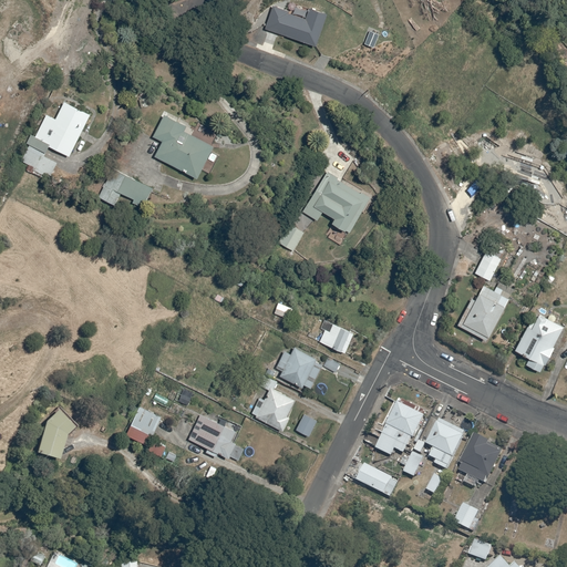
[(274,6),(265,29),(316,47),(327,16),(309,9),(306,20),(288,13),(289,11),(274,6)]
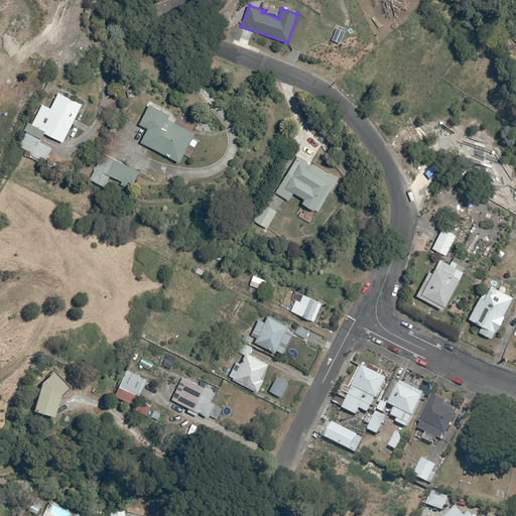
[(27,131),(20,146),(27,149),(24,154),(45,164),(53,148),(40,142),(44,133),(63,142),(83,104),(59,93),(51,109),(42,105),(33,124),(29,122),(25,130),(27,131)]
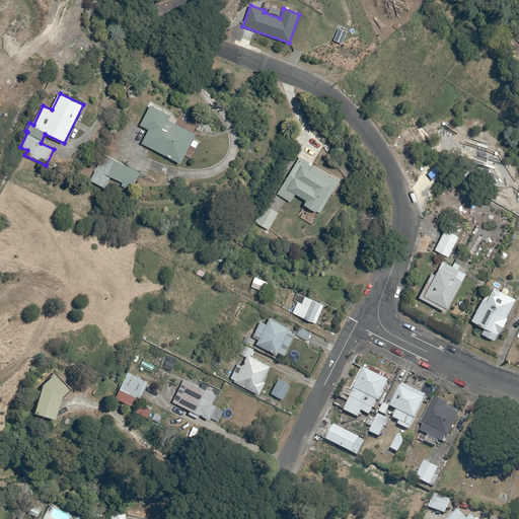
[(141,125),(149,129),(142,143),(181,163),(197,134),(168,120),(171,115),(151,104),(141,125)]
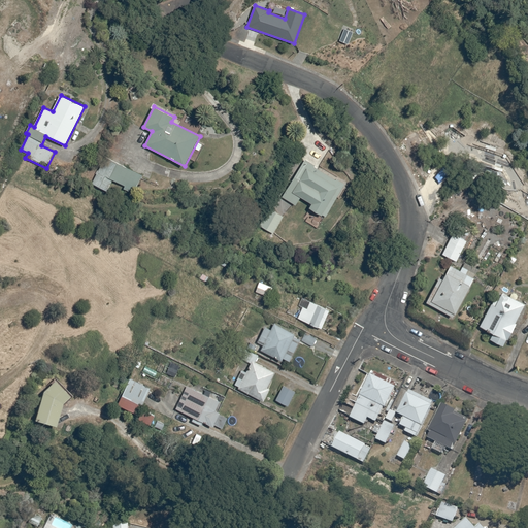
[(133,195),(142,174),(105,157),(93,184),(108,191),(113,179),(126,185),(124,190),(133,195)]
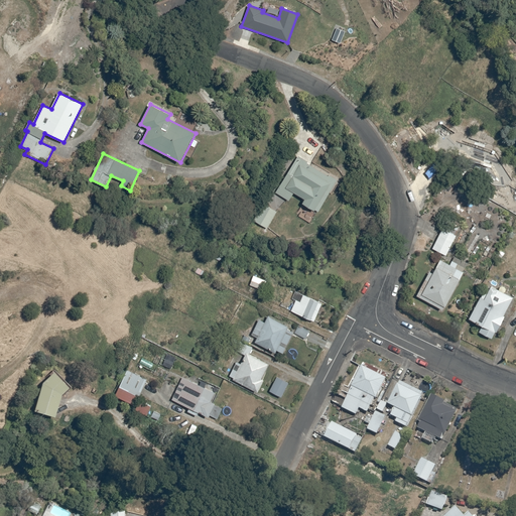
[(289,201),(294,191),(305,199),(303,203),(318,212),(339,179),(330,174),(329,175),(308,163),(309,161),(298,155),(276,192),(289,201)]
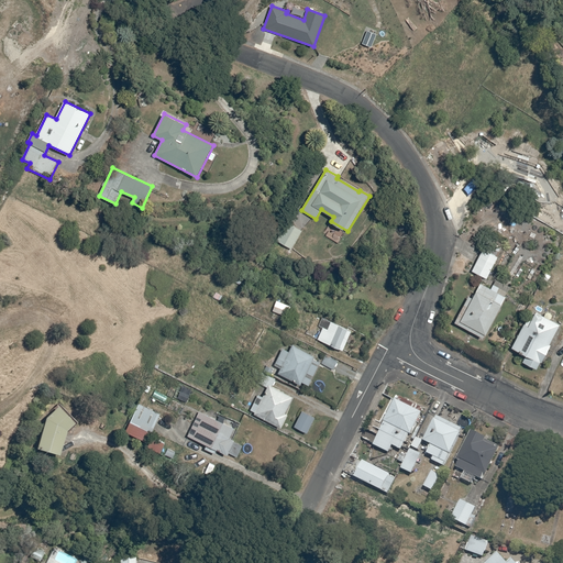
[(276,240),(293,249),(302,231),(287,222),(276,240)]
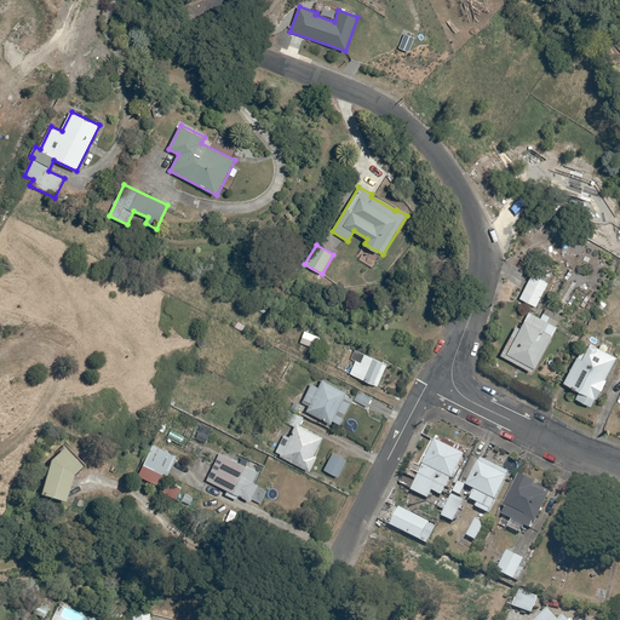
[(520,299),(535,308),(547,283),(532,276),(520,299)]
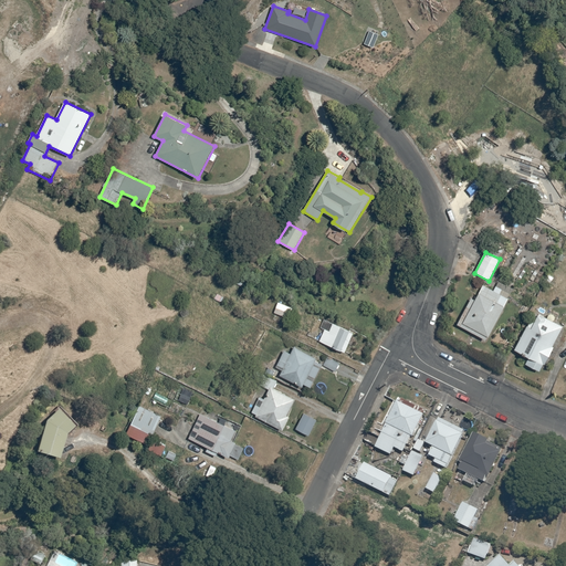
[(499,282),(493,292),(483,286),(462,323),(488,337),(509,300),(506,299),(512,290),(499,282)]
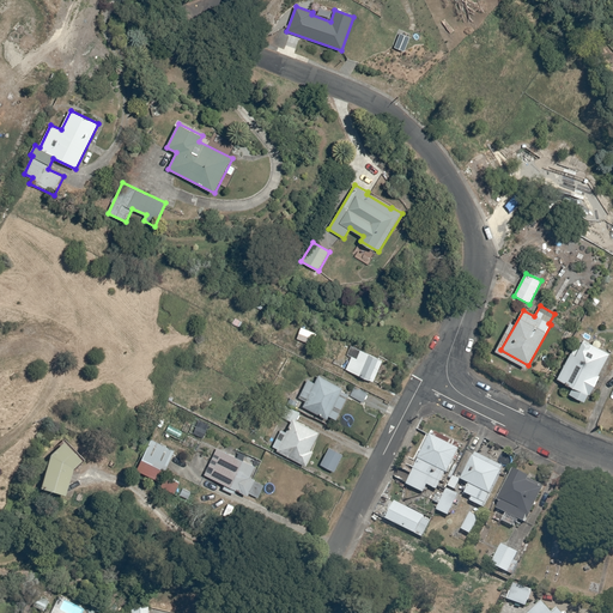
[(313,344),(316,334),(301,328),(297,338),(313,344)]
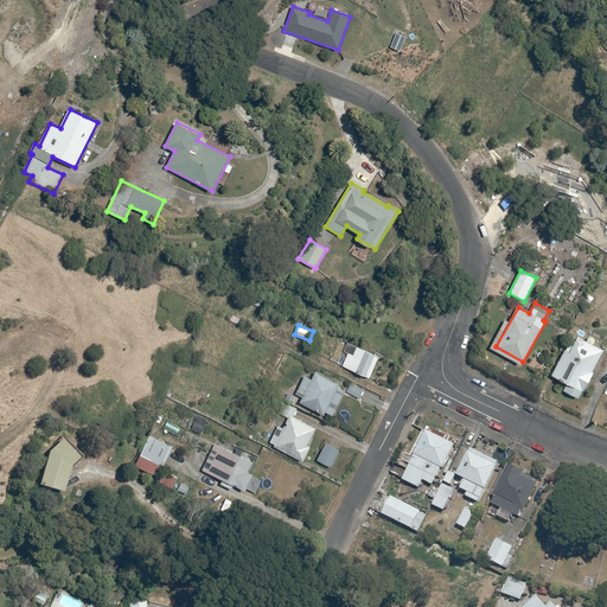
[(579,398),(582,391),(585,393),(594,374),(592,372),(602,351),(576,338),(573,345),(567,343),(551,376),(567,383),(563,390),(579,398)]
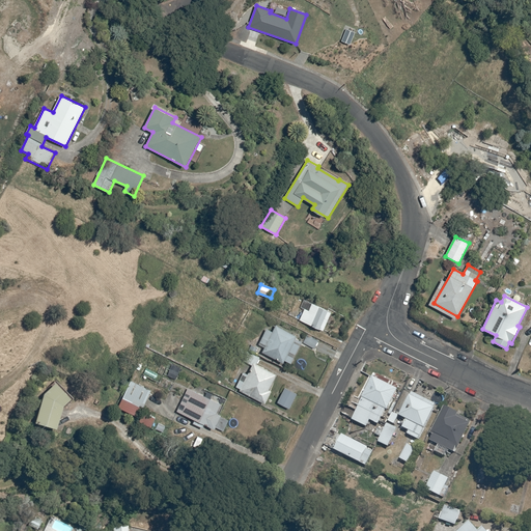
[(324,330),(332,311),(304,300),(301,308),(304,309),(300,319),(324,330)]
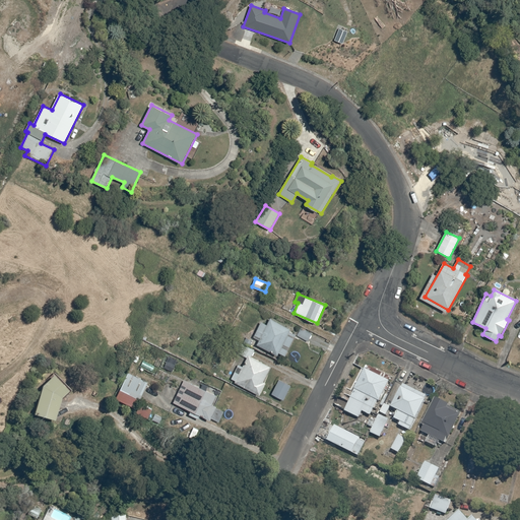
[(270,319),(267,325),(261,321),(253,337),(259,340),(257,344),(278,355),(279,352),(285,355),(297,335),(290,331),(291,329),(270,319)]
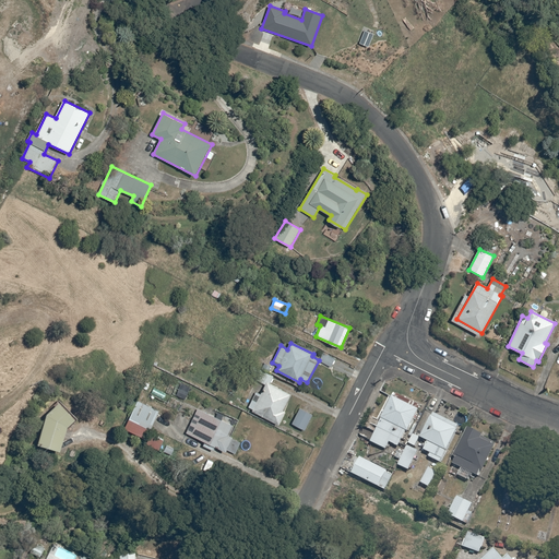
[(324,354),(320,360),(332,367),(336,359),(324,354)]
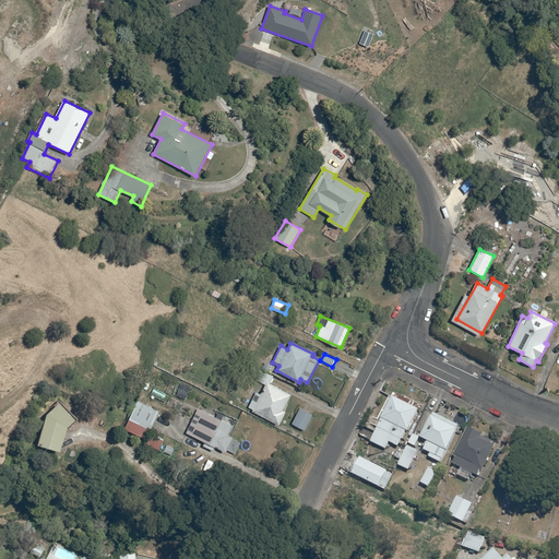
[(253,411),(280,424),(286,412),(284,409),(293,394),(268,382),(253,411)]
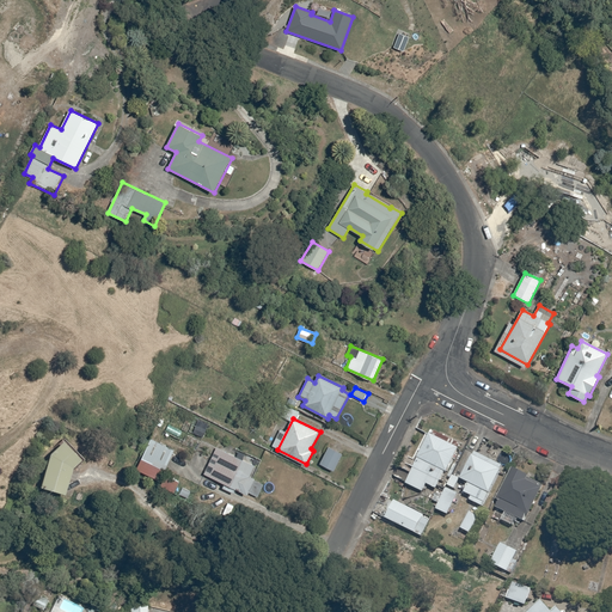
[(432,435),(421,459),(412,476),(439,489),(447,472),(448,472),(460,450),(432,435)]
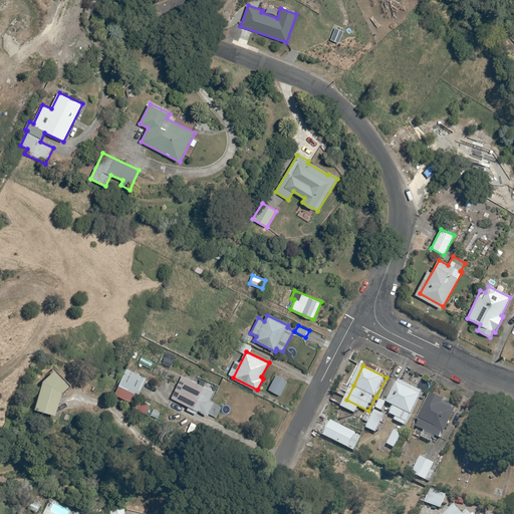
[(115,395),(135,404),(147,377),(126,368),(115,395)]
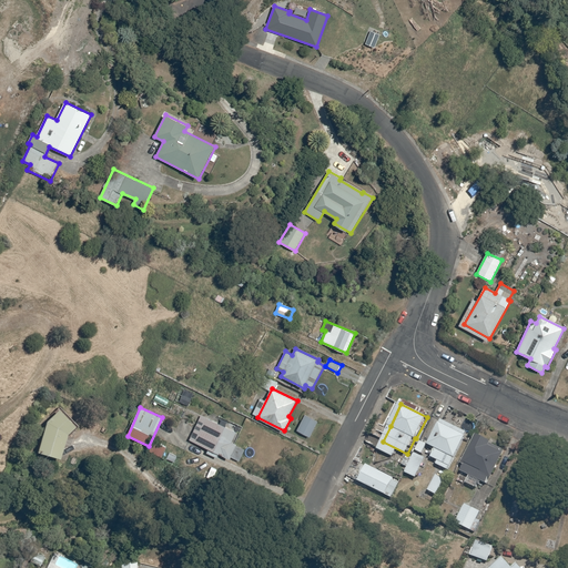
[(38,453),(61,459),(68,435),(75,427),(59,409),(48,423),(38,453)]
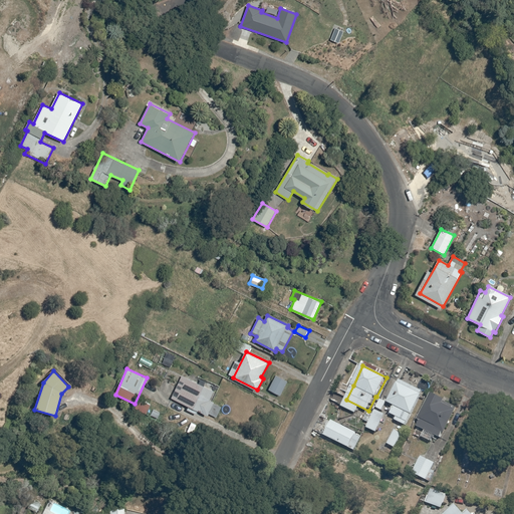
[(183,375),(172,398),(190,406),(188,410),(198,415),(200,411),(209,415),(215,402),(210,400),(214,391),(183,375)]
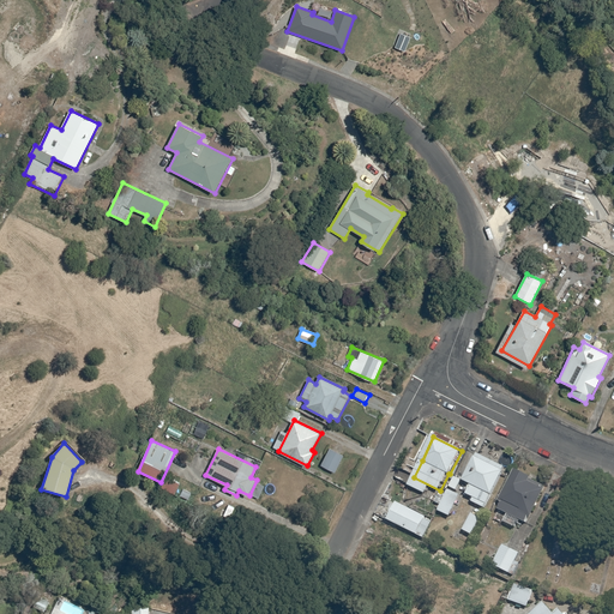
[(344,456),(330,449),(321,465),(336,473),(344,456)]
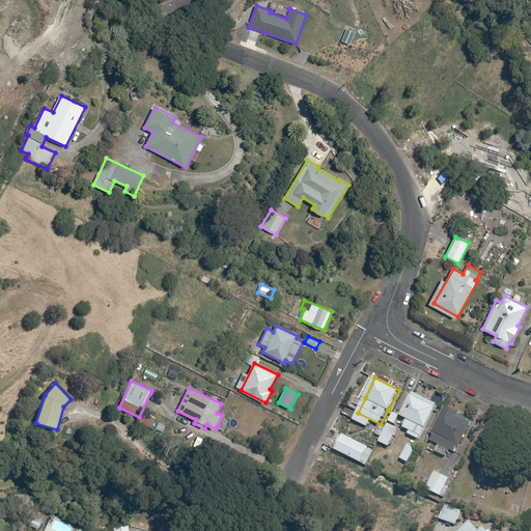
[(437,408),(412,395),(401,416),(408,419),(403,427),(421,437),(426,428),(437,408)]
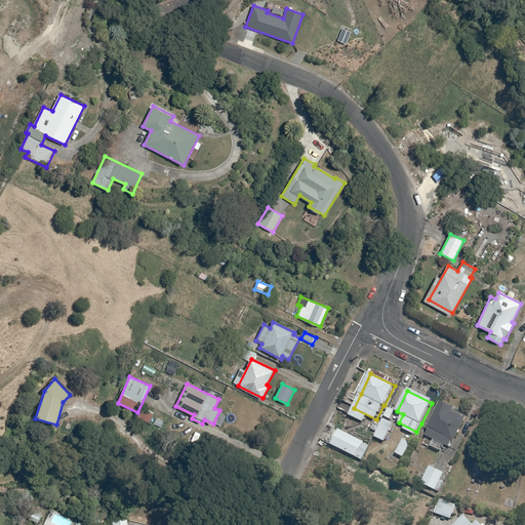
[(455,442),(467,418),(453,412),(454,408),(441,402),(429,429),(431,430),(428,436),(436,440),(433,447),(441,451),(444,444),(450,447),(453,441),(455,442)]
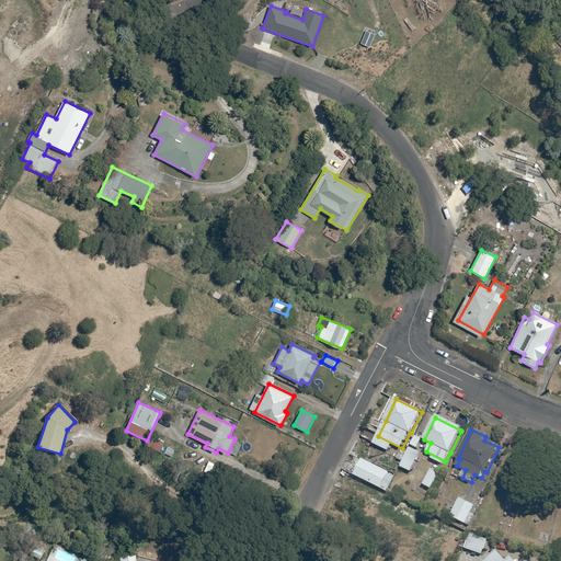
[(147,445),(160,451),(164,442),(152,435),(147,445)]
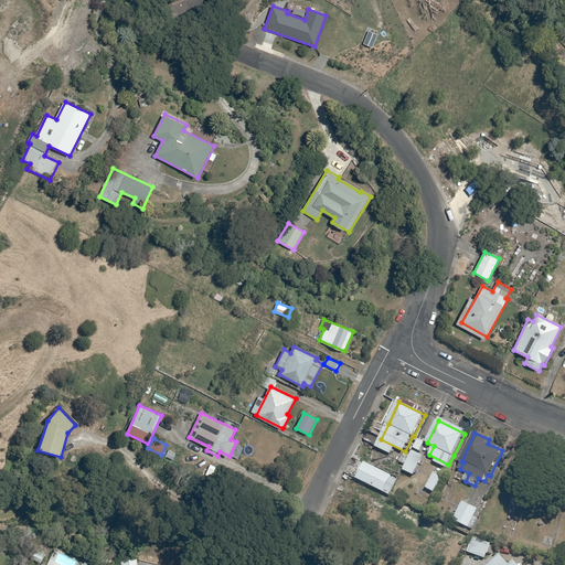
[(414,451),(404,470),(415,476),(424,456),(414,451)]
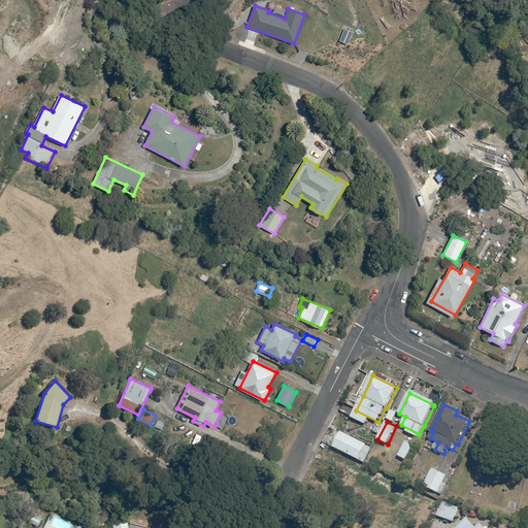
[(367,444),(341,432),(334,448),(359,460),(365,447),(367,444)]
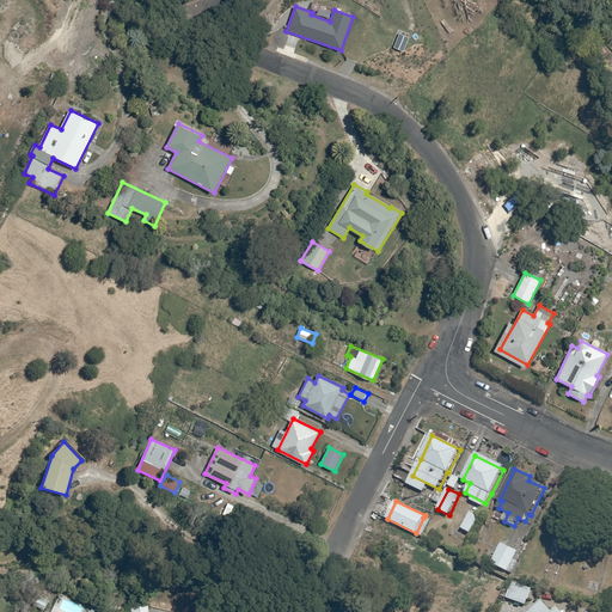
[(481,516),(471,513),(463,530),(471,534),(481,516)]
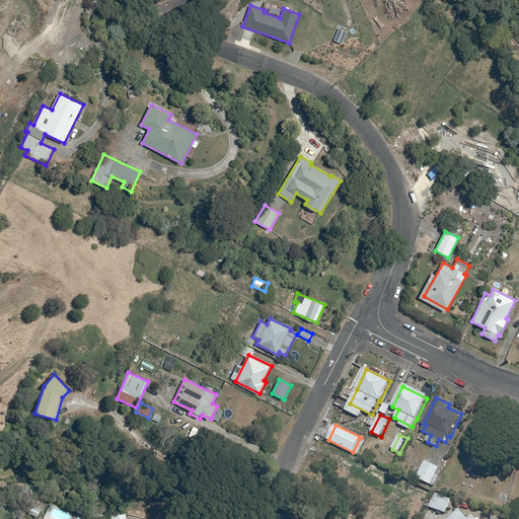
[(359,439),(353,452),(358,454),(365,442),(359,439)]
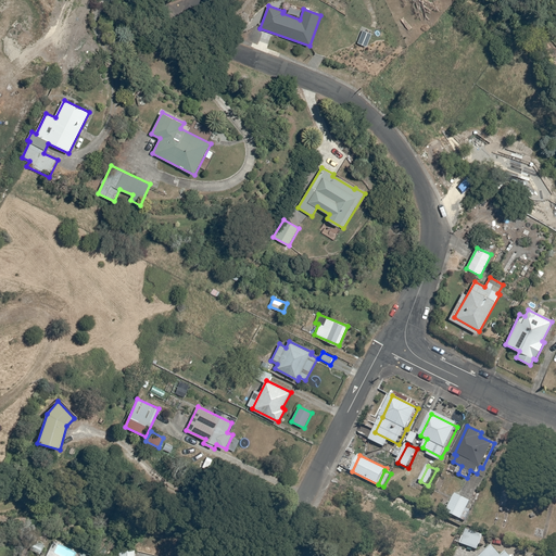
[(471,501),(456,494),(447,512),(463,519),(471,501)]
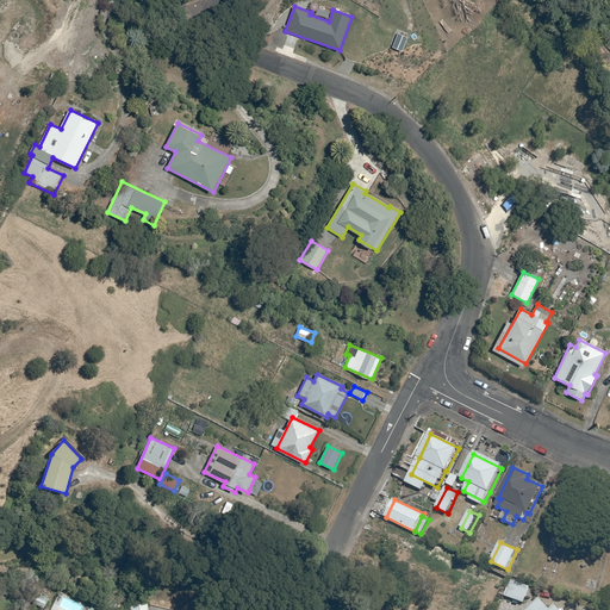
[(506,596),(524,603),(530,587),(512,580),(506,596)]
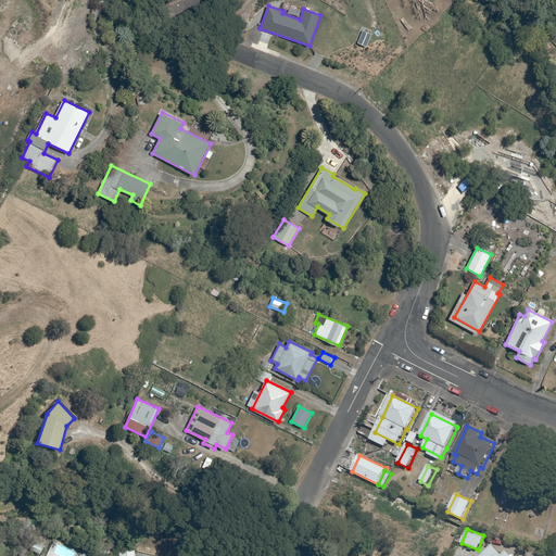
[(30,550),(40,554),(45,545),(35,541),(30,550)]
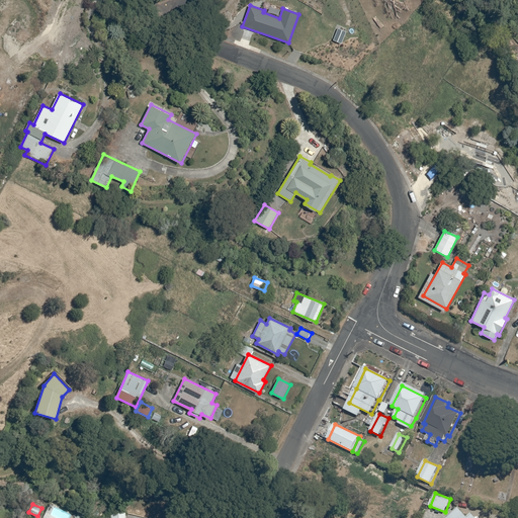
[(476,517),(472,514),(467,517),(466,517),(457,508),(446,517),(476,517)]
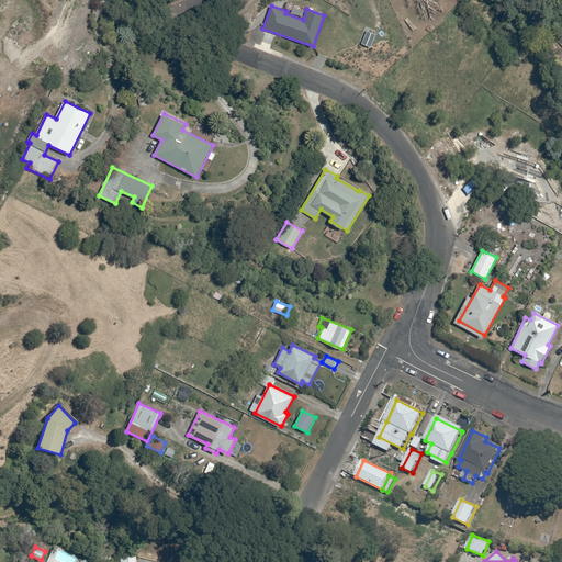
All buildings are outlined.
